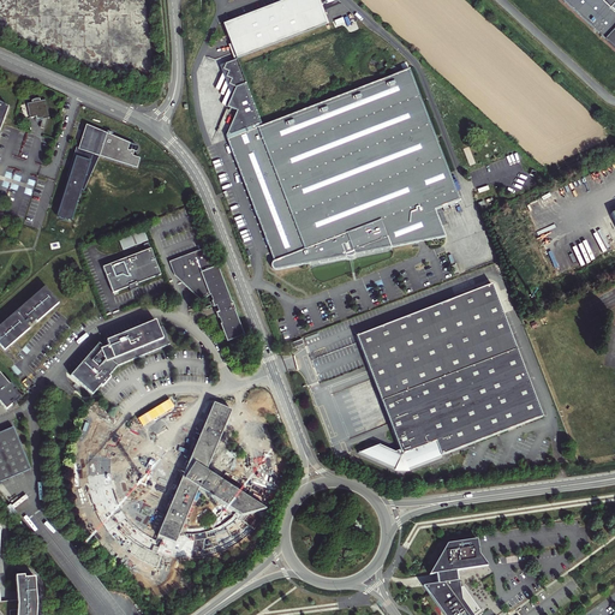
[(614,0),(561,0),(614,48),(614,0)]
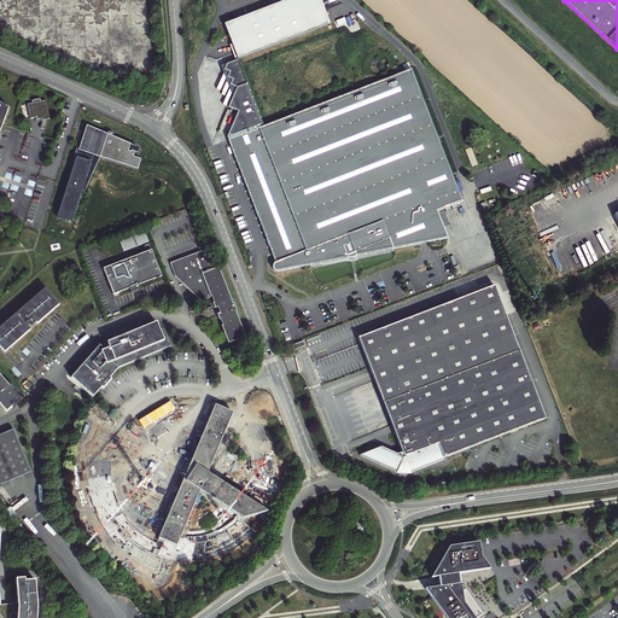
[(273,250),(278,263),(277,263),(275,264),(275,266),(275,268),(275,270),(278,272),(279,272),(280,272),(351,258),(353,260),(356,260),(359,258),(360,256),(449,239),(438,211),(464,202),(410,66),(263,124),(238,58),(199,70),(199,77),(205,77),(205,83),(211,83),(211,89),(219,89),(217,110),(228,111),(228,139),(273,250)]
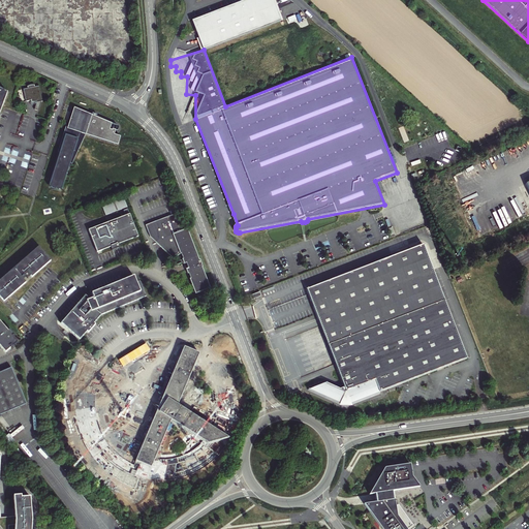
[(28,85),(23,86),(26,98),(31,96),(31,98),(36,99),(34,105),(38,107),(41,98),(42,97),(39,82),(34,83),(34,82),(32,81),(31,81),(29,82),(27,83),(28,85)]
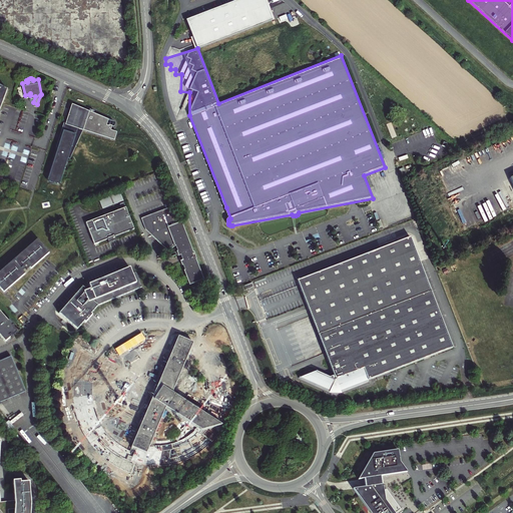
[(87,114),(70,108),(65,122),(79,127),(79,126),(83,128),(82,130),(113,140),(116,132),(110,130),(111,126),(106,124),(107,120),(93,113),(94,110),(89,108),(87,114)]
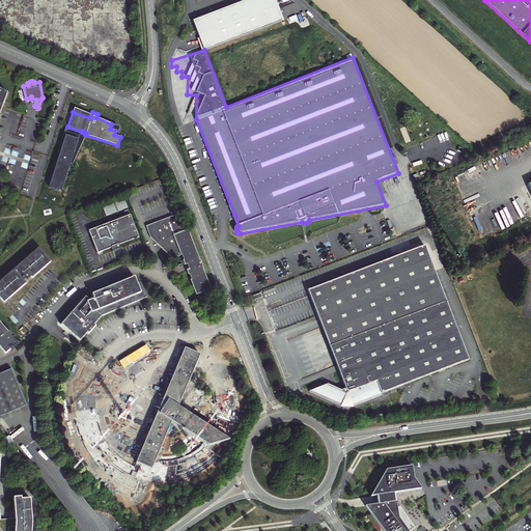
[(82,132),(67,127),(67,128),(65,127),(58,152),(59,152),(49,186),(62,191),(71,164),(72,164),(85,135),(86,133),(82,131),(82,132)]
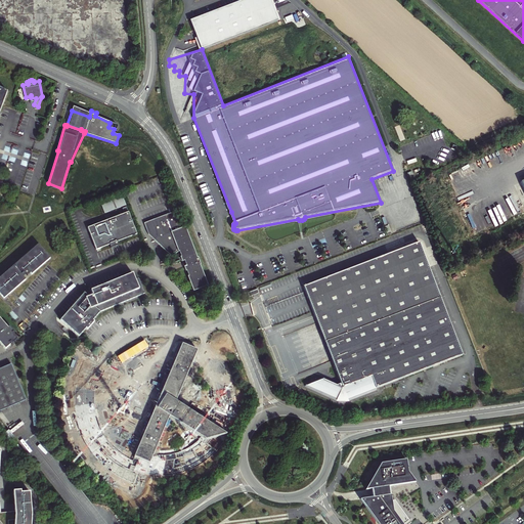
[(101,205),(104,214),(126,206),(123,197),(101,205)]
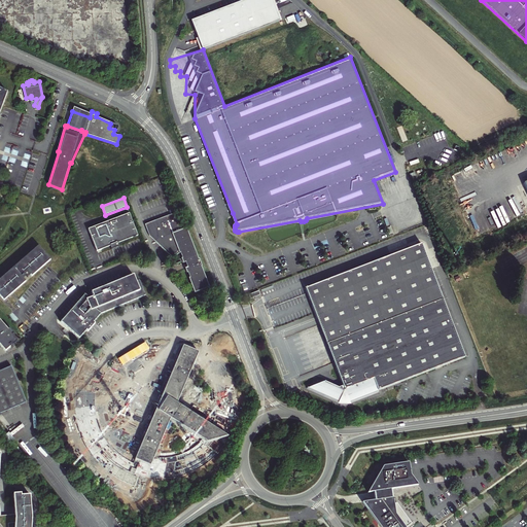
[(125,215),(89,230),(97,251),(110,246),(111,249),(119,246),(118,243),(138,236),(128,208),(123,210),(125,215)]
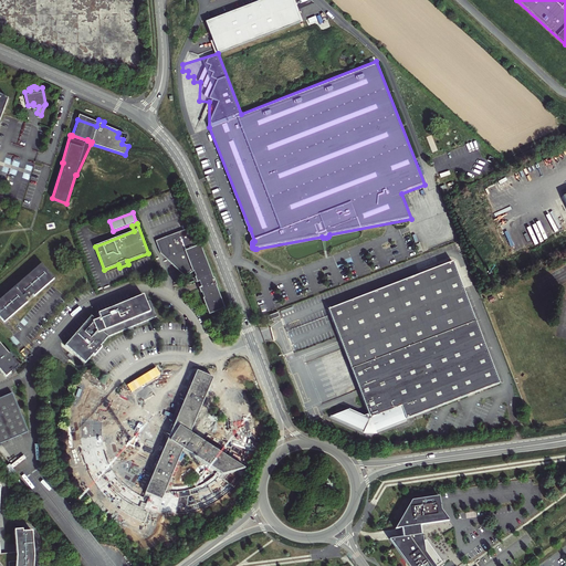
[(169,262),(174,265),(185,276),(195,273),(197,278),(196,278),(198,283),(201,282),(202,287),(200,289),(202,293),(203,293),(206,299),(205,299),(210,315),(226,310),(217,287),(218,287),(215,279),(201,245),(195,249),(188,231),(157,242),(161,254),(166,253),(169,262)]
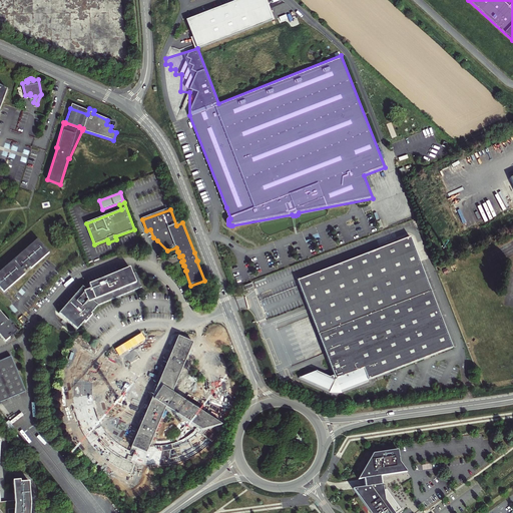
[(0,272),(0,288),(3,293),(10,287),(8,284),(10,282),(12,285),(25,274),(22,272),(24,270),(23,268),(24,268),(26,271),(29,268),(30,269),(49,252),(37,239),(0,272)]
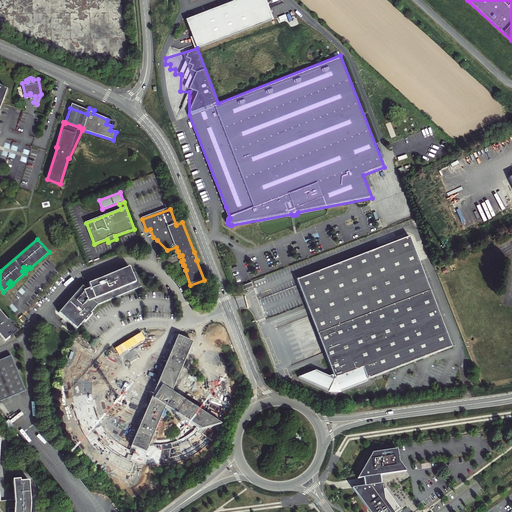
[(369,381),(368,380),(392,370),(452,346),(409,239),(298,282),(306,303),(334,376),(330,377),(316,371),(298,378),(330,392),(340,392),(369,381)]
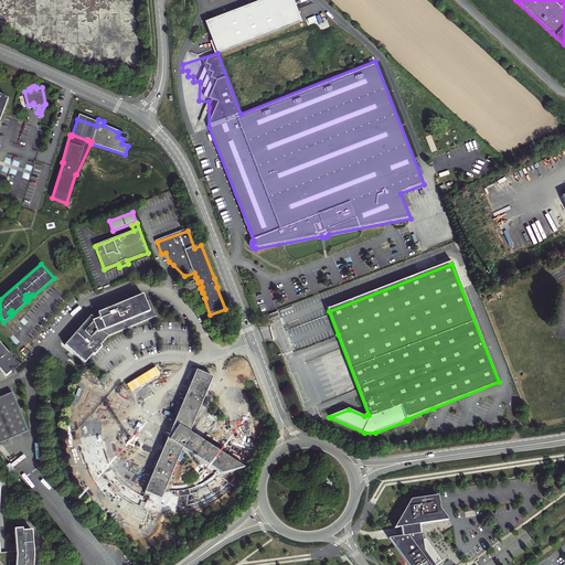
[(91,316),(65,345),(76,354),(85,362),(93,353),(94,355),(99,349),(98,348),(107,337),(128,328),(132,326),(132,327),(156,318),(149,301),(146,302),(144,296),(98,313),(99,318),(96,320),(91,316)]
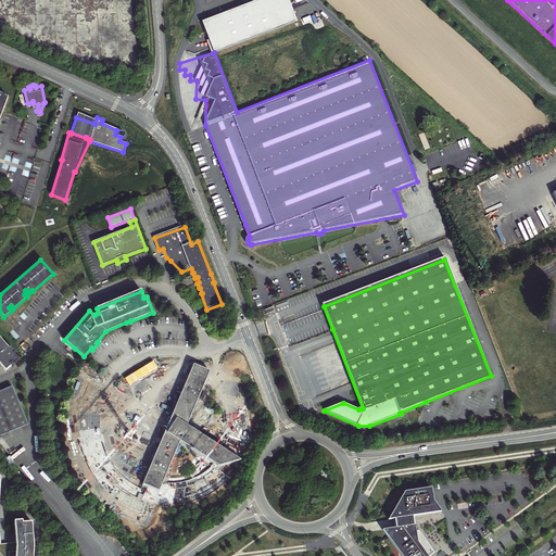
[(0,332),(0,357),(10,369),(15,364),(15,365),(17,363),(16,363),(22,357),(16,352),(19,350),(13,344),(12,346),(0,332)]
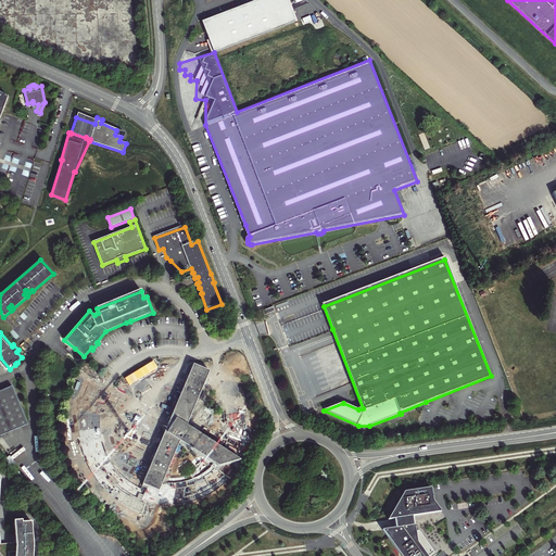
[(152,460),(155,462),(143,488),(150,490),(144,503),(149,504),(156,506),(165,507),(173,507),(177,507),(186,506),(194,505),(202,502),(210,498),(217,494),(224,490),(230,483),(236,478),(240,470),(244,464),(248,456),(250,452),(251,447),(190,422),(211,374),(194,368),(171,424),(162,445),(152,460)]
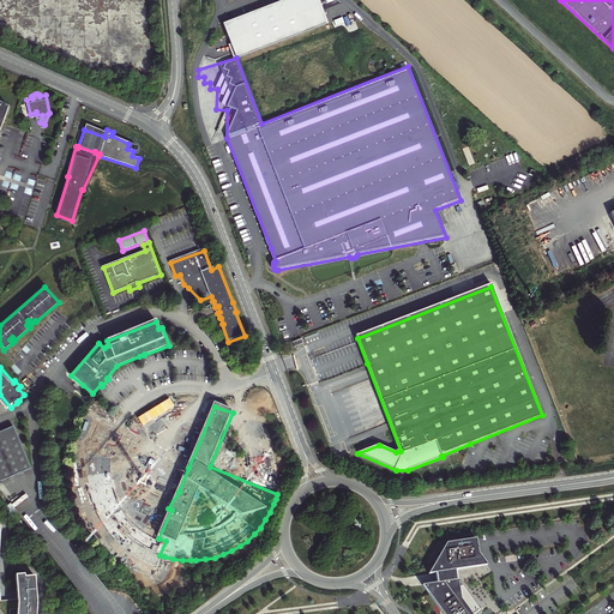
[(18,425),(0,432),(0,481),(35,467),(18,425)]
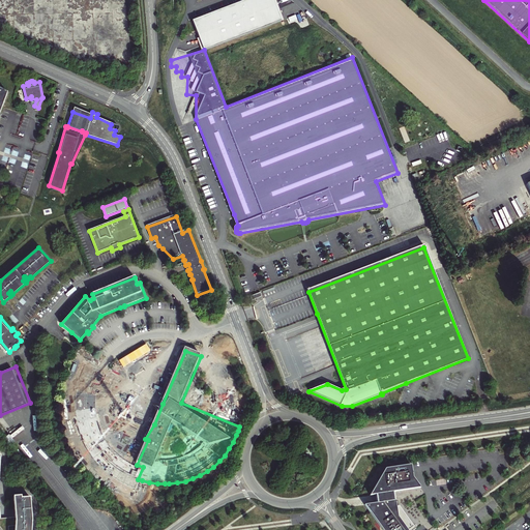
[(377,503),(365,504),(383,529),(412,529),(416,527),(400,504),(396,505),(393,492),(401,491),(420,487),(413,476),(411,464),(396,467),(386,468),(370,495),(376,494),(377,503)]
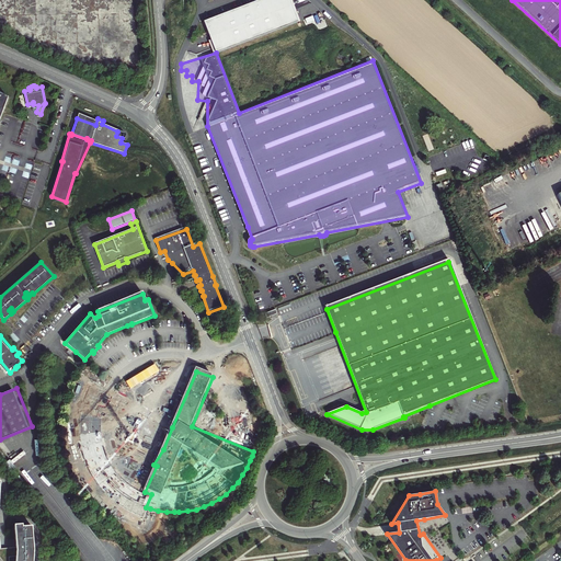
[(0,560),(35,560),(37,551),(31,528),(22,528),(22,526),(14,527),(15,548),(16,557),(16,560),(9,560),(9,557),(0,558),(0,556),(0,560)]
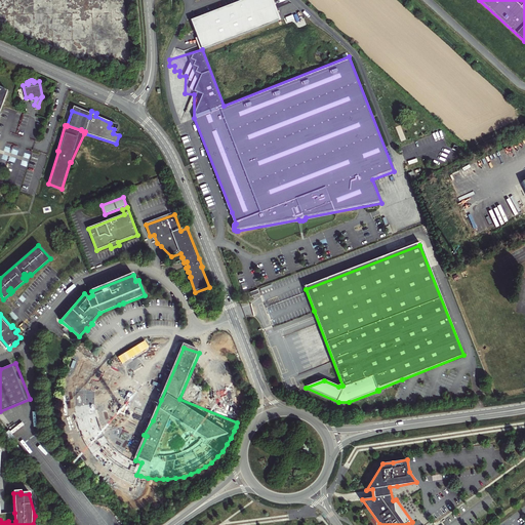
[(14,513),(0,513),(0,520),(0,522),(8,521),(15,521),(14,513)]
